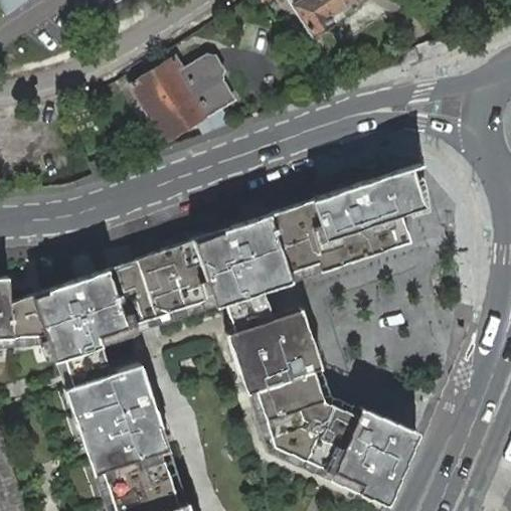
[(26,9),(20,0),(0,0),(0,6),(9,20),(26,9)]
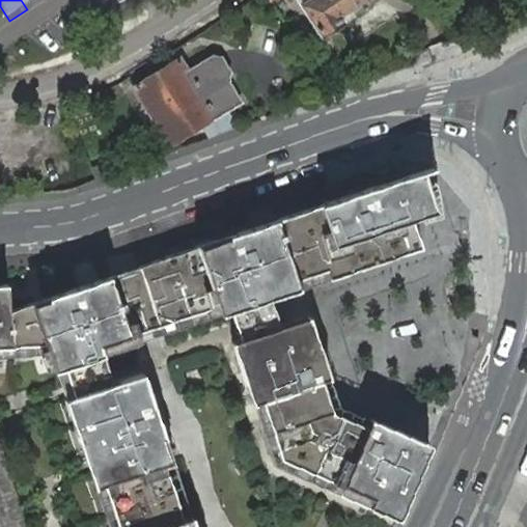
[(21,0),(27,9),(40,0),(21,0)]
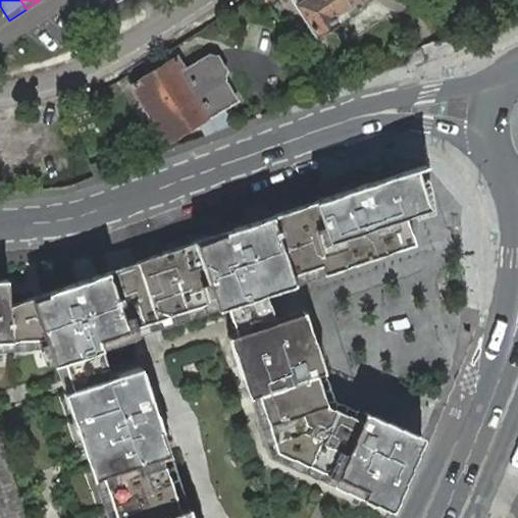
[(304,35),(281,0),(267,0),(295,41),(304,35)]
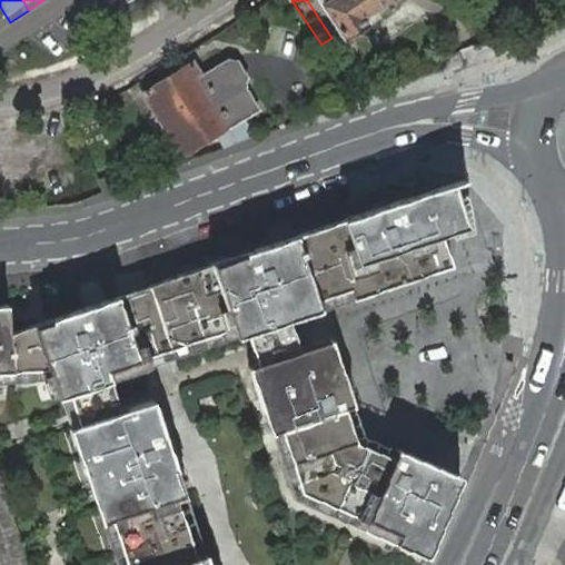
[(321,0),(336,25),(348,43),(372,29),(367,21),(398,1),(397,0),(321,0)]
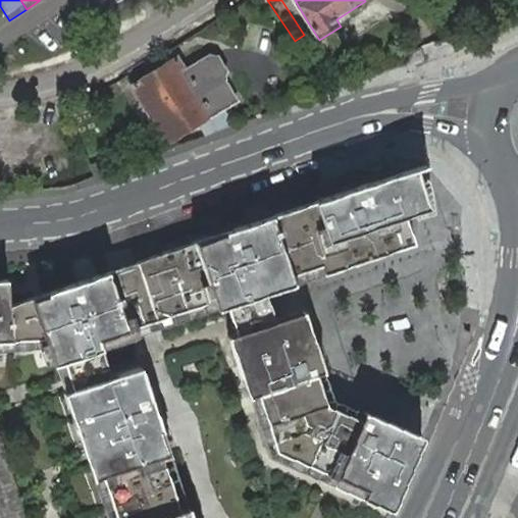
[(437,0),(446,12),(451,8),(446,0),(437,0)]
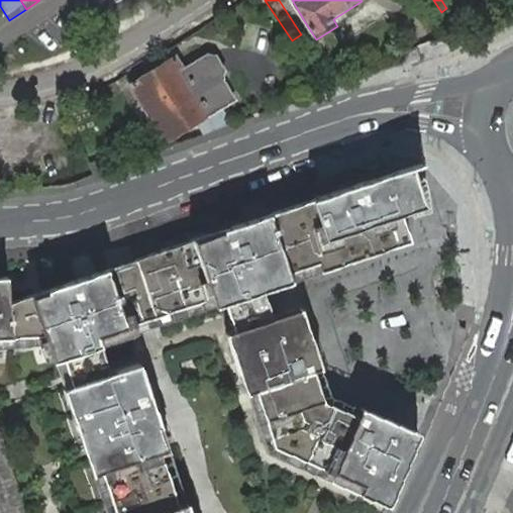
[(207,138),(233,128),(232,126),(226,116),(238,108),(223,83),(227,75),(218,60),(211,59),(187,73),(179,61),(133,88),(168,144),(199,125),(205,136),(207,138)]
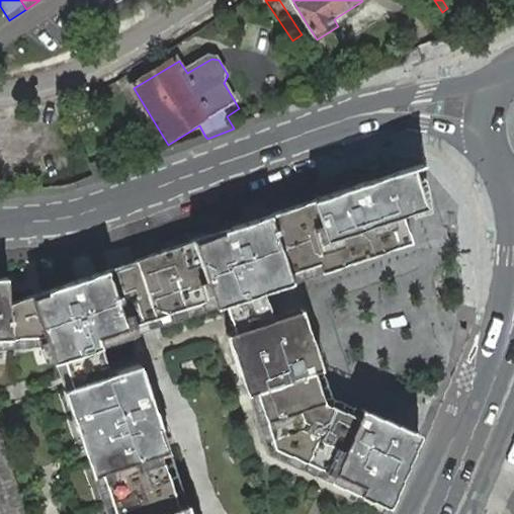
[(95,96),(82,101),(87,114),(100,110),(95,96)]
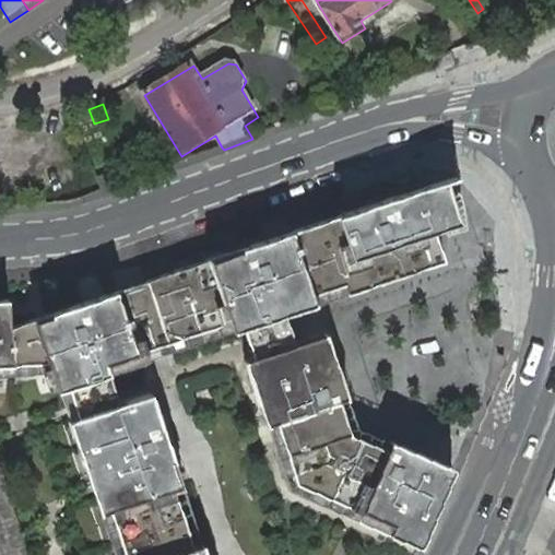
[(400,198),(151,283),(172,345),(234,325),(237,334),(446,263),(436,234),(462,225),(448,182),(400,198)]
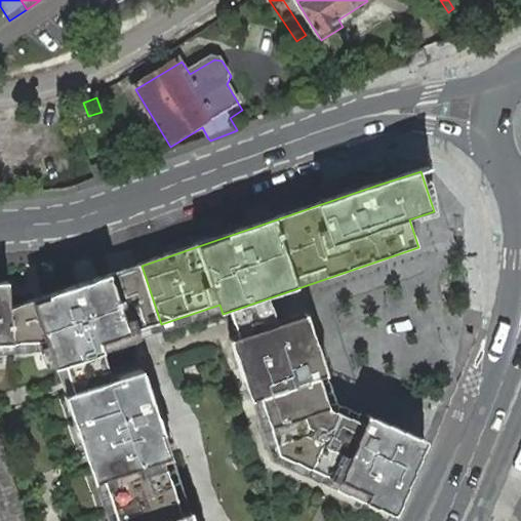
[(142,266),(112,276),(131,333),(161,324),(142,266)]
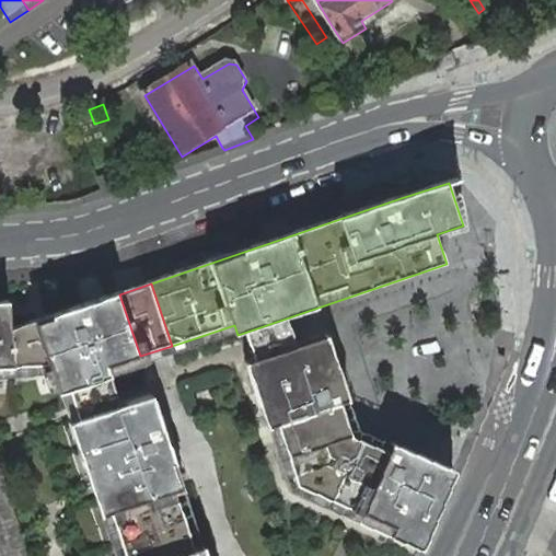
[(114,378),(143,368),(140,356),(119,294),(13,331),(11,303),(0,304),(0,380),(56,375),(61,394),(65,394),(114,378)]
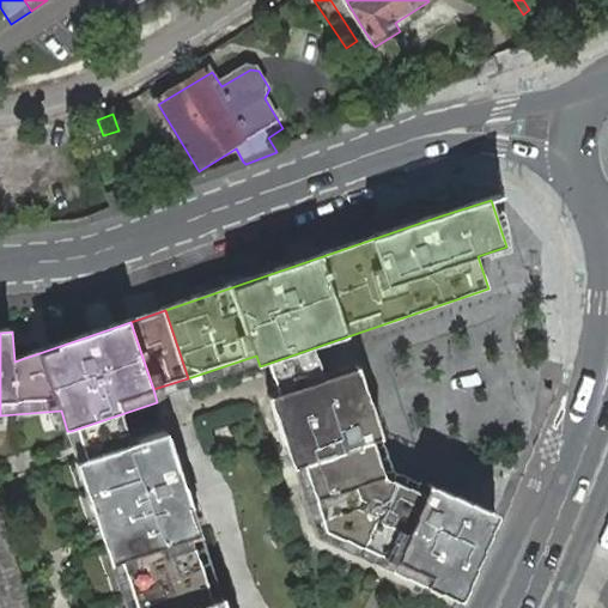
[(269,364),(280,395),(324,380),(314,348),(269,364)]
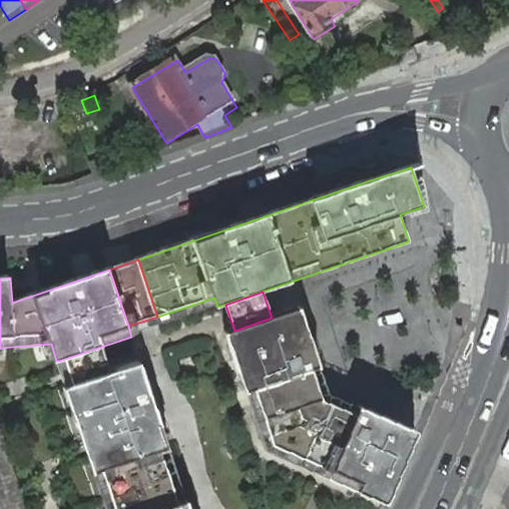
[(234,331),(226,334),(247,394),(256,391),(275,446),(333,471),(329,479),(387,504),(418,431),(360,406),(357,414),(324,400),(314,370),(323,367),(302,308),(272,318),(234,331)]
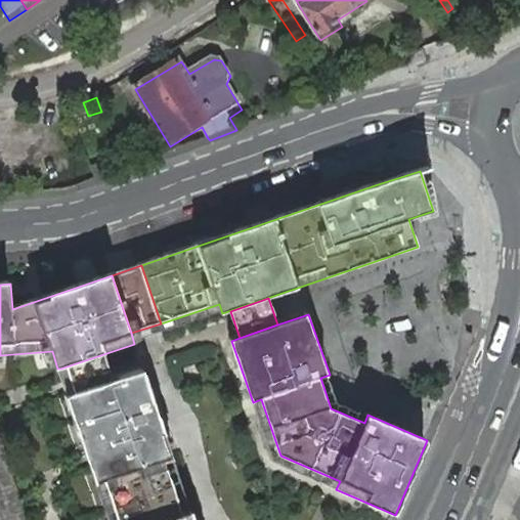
[(60,369),(69,396),(116,381),(106,353),(60,369)]
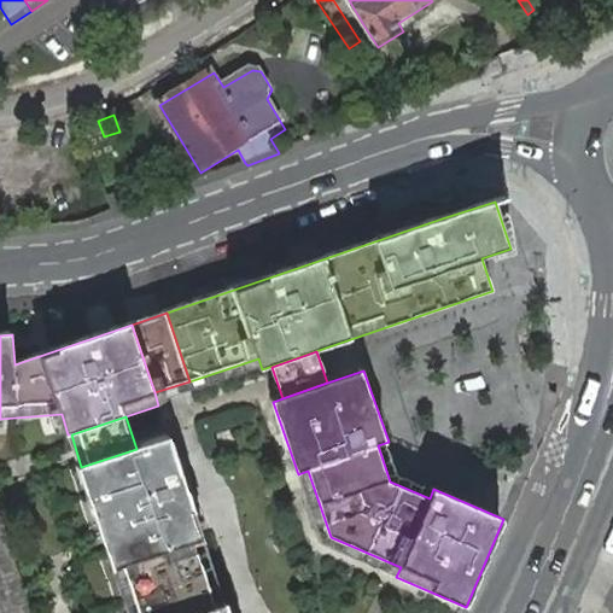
[(206,541),(173,438),(79,468),(97,523),(107,519),(117,544),(139,612),(231,612),(228,605),(217,608),(197,544),(206,541)]
